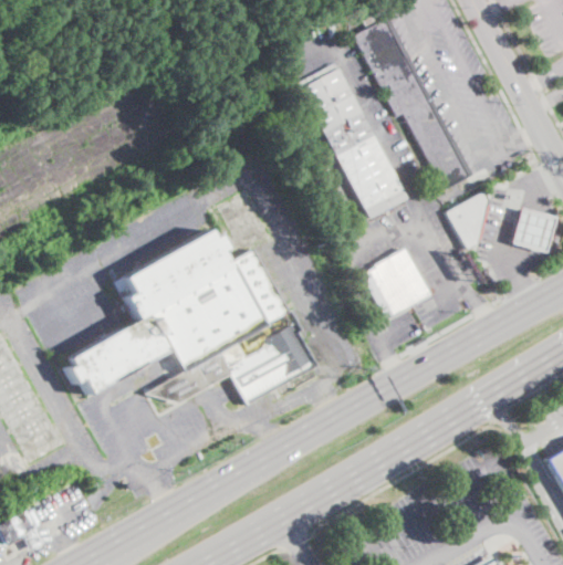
[(379,12),(384,20),(387,19),(471,176),(446,189),(444,190),(403,114),(397,117),(354,37),(367,29),(363,21),(374,16),(379,12)]
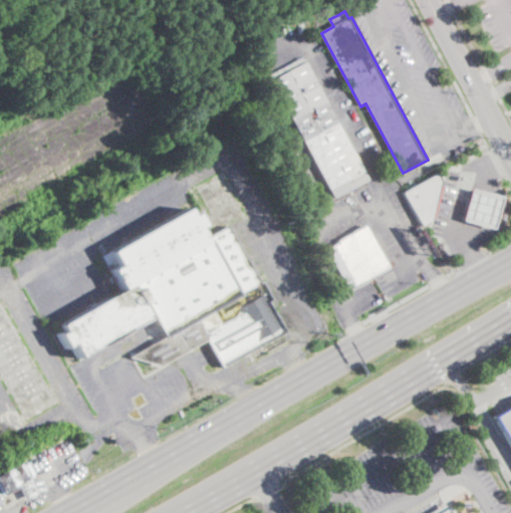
[(369,179),(335,198),(330,190),(270,76),(304,57),(365,172),(369,179)]
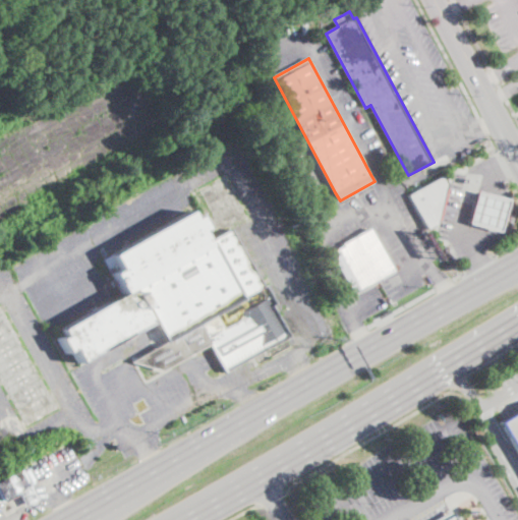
[(411,193),(444,174),(448,182),(437,223),(428,227),(411,193)]
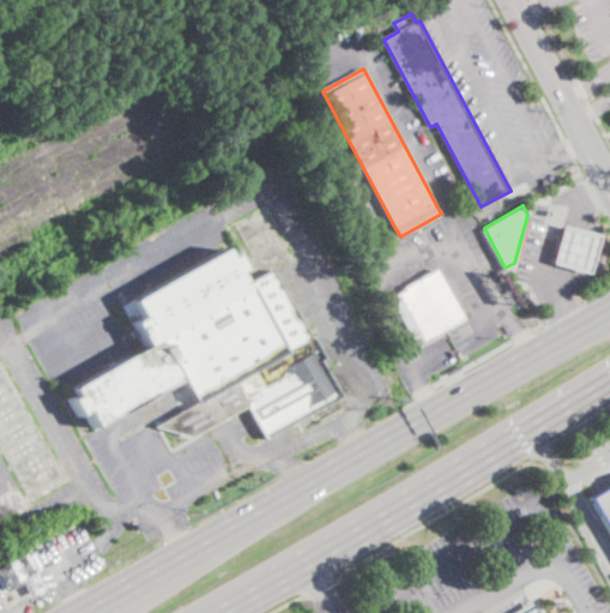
[(565,227),(598,236),(589,271),(555,262),(565,227)]
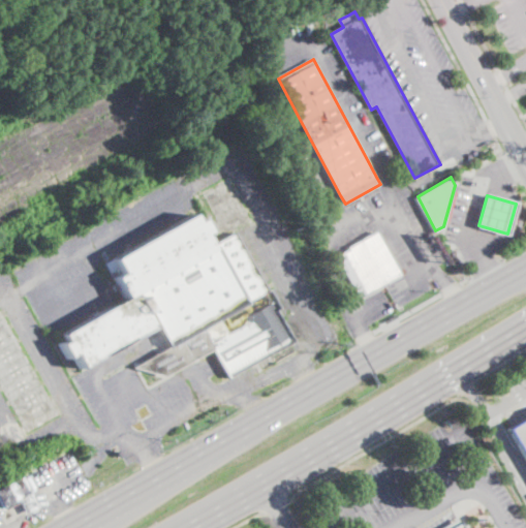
[(294,342),(277,310),(278,309),(239,231),(211,246),(205,234),(209,231),(203,218),(197,221),(194,216),(105,260),(126,300),(58,334),(69,356),(73,354),(79,367),(154,329),(147,314),(151,312),(172,352),(153,362),(160,377),(215,350),(227,376),(294,342)]
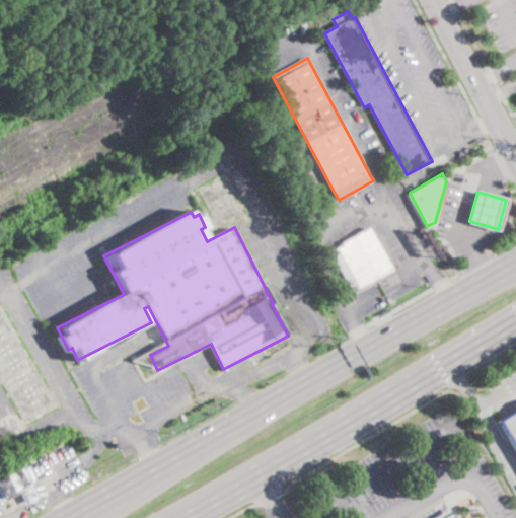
[(380,279),(355,293),(332,250),(371,228),(395,271),(380,279)]
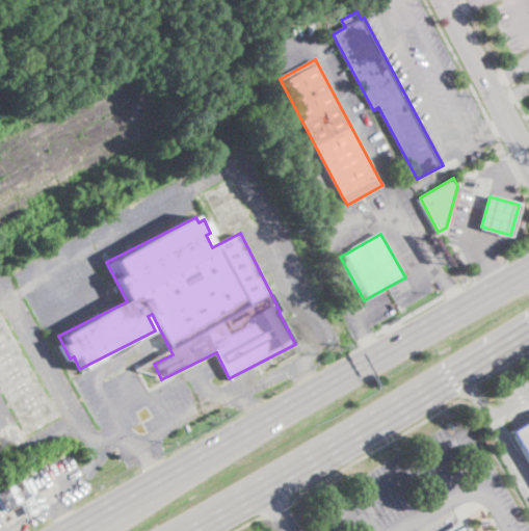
[(528,459),(512,433),(528,423),(528,459)]
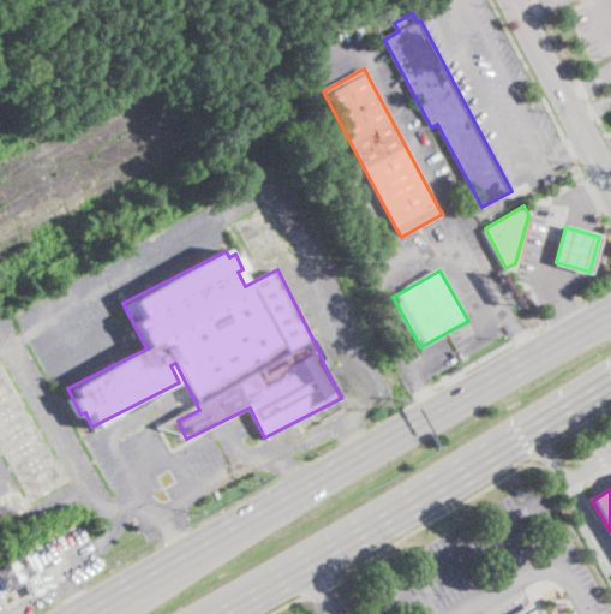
[(29,554),(48,591),(33,600),(25,585),(9,594),(0,577),(0,568),(29,554)]
